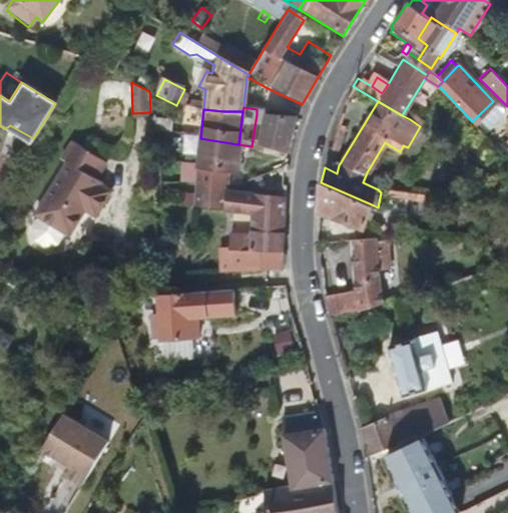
[(291,136),(295,119),(257,114),(251,146),(286,153),(291,136)]
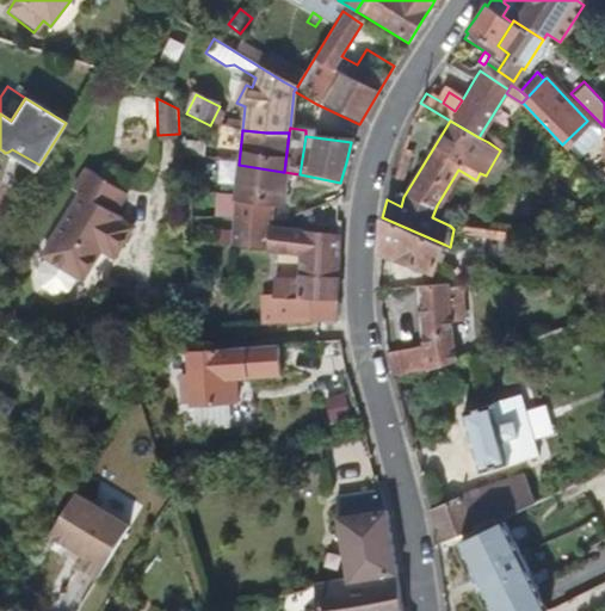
[(35,172),(39,165),(12,149),(8,152),(5,153),(35,172)]
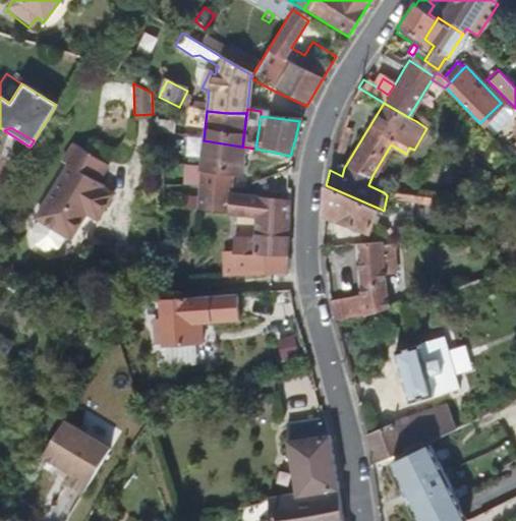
[(229,196),(229,187),(229,177),(238,178),(241,152),(241,147),(204,140),(201,178),(194,178),(193,189),(198,190),(198,199),(181,196),(181,208),(230,214),(229,196)]
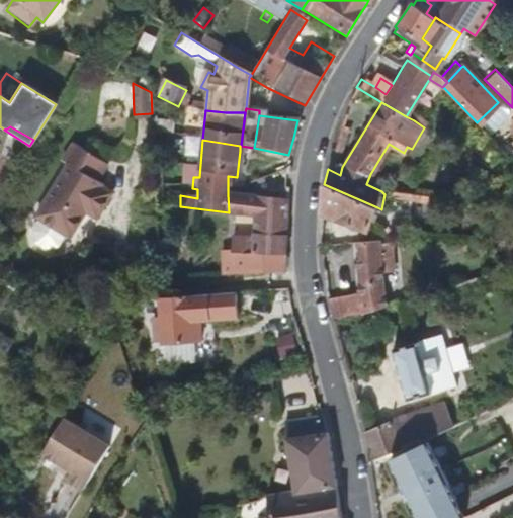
[(112,190),(101,184),(103,181),(97,178),(107,162),(73,142),(63,159),(68,162),(36,216),(39,218),(32,230),(35,242),(47,249),(59,246),(67,234),(70,236),(85,210),(90,201),(101,208),(112,190)]
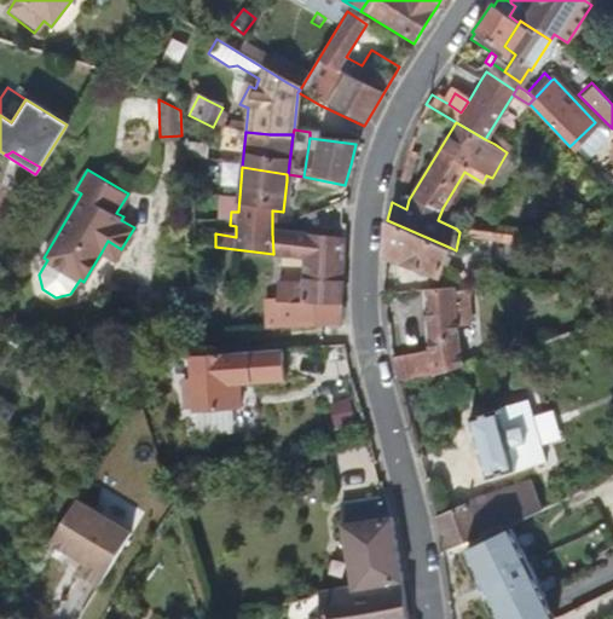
[(438,277),(451,248),(387,220),(383,254),(438,277)]
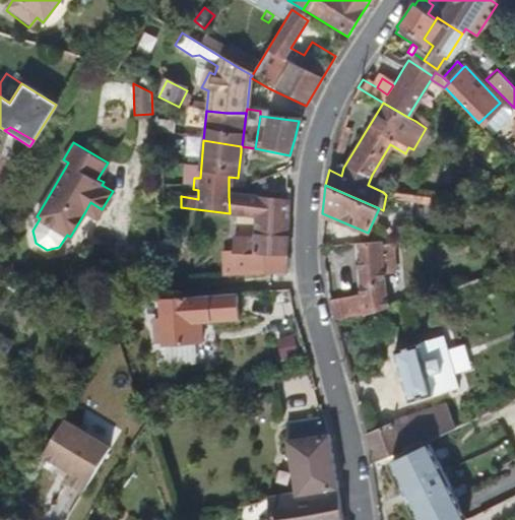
[(419,193),(388,188),(386,195),(417,200),(419,193)]
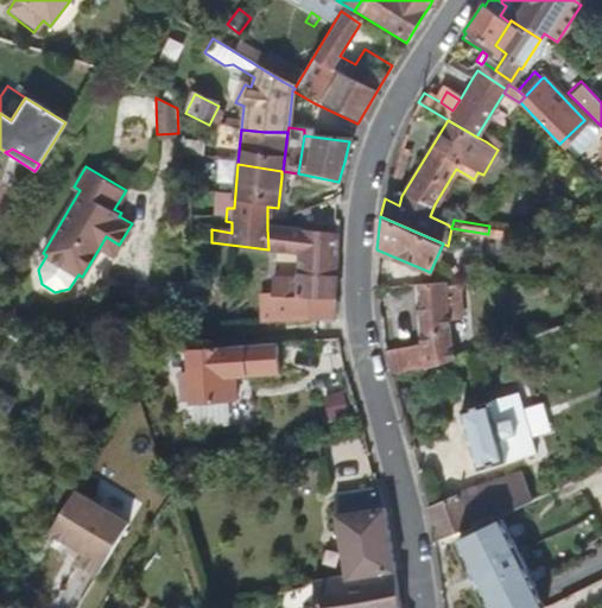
[(334,264),(335,248),(335,236),(267,229),(268,249),(301,255),(299,278),(273,278),(272,297),(331,298),(334,264)]
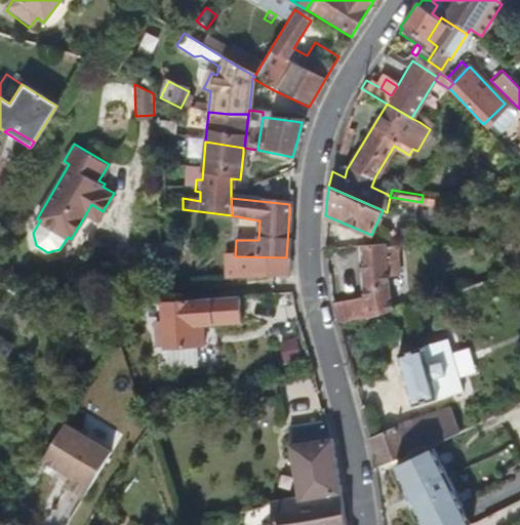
[(97,220),(103,211),(91,204),(86,213),(97,220)]
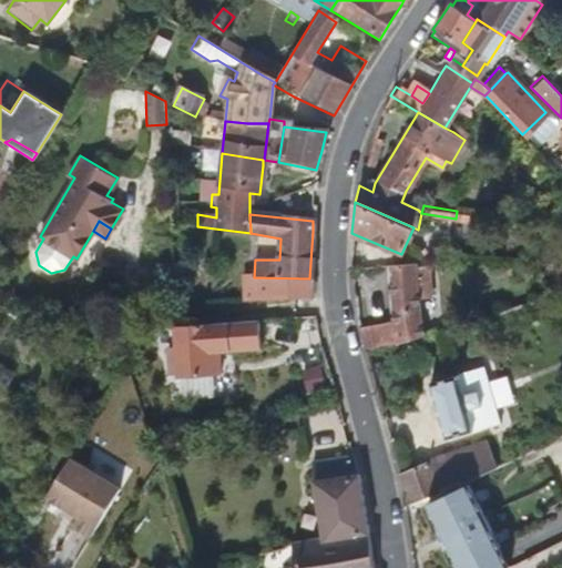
[(429,297),(426,267),(415,269),(414,264),(385,267),(391,323),(357,331),(364,354),(376,350),(420,334),(416,300),(429,297)]
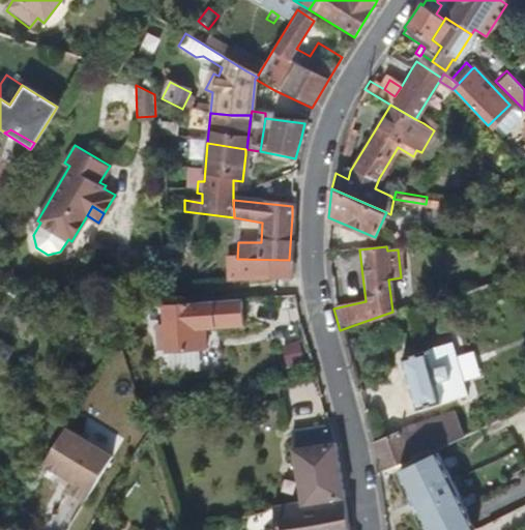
[(287,281),(289,260),(237,259),(224,259),(224,283),(287,281)]
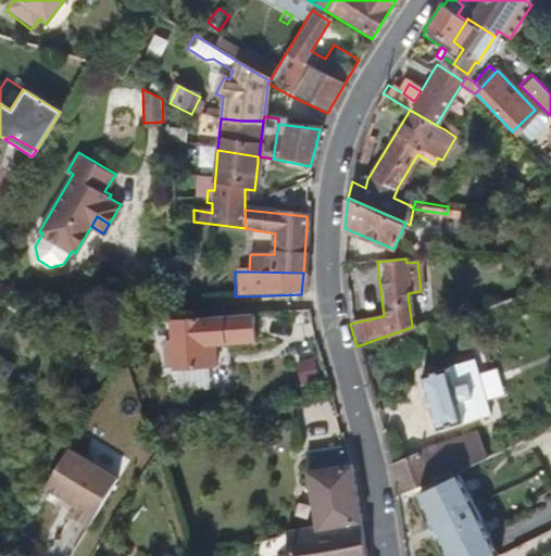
[(211,344),(252,341),(251,314),(168,318),(170,340),(161,340),(162,356),(171,356),(172,366),(172,370),(205,368),(212,368),(211,344)]
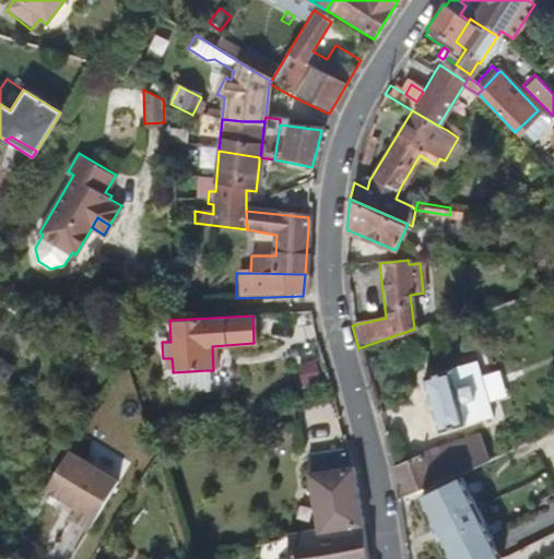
[(173,368),(172,358),(163,358),(164,369),(173,368)]
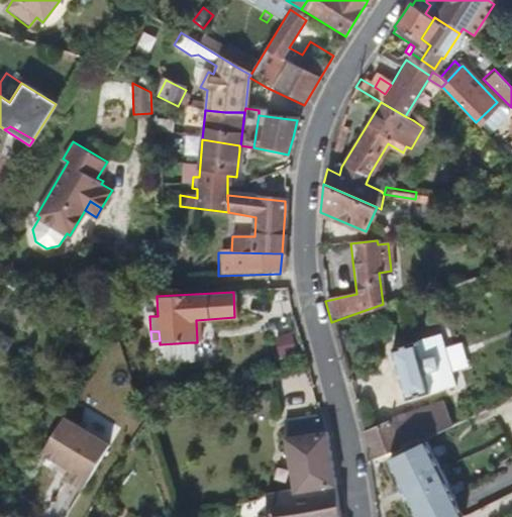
[(287,333),(272,337),(277,356),(293,352),(287,333)]
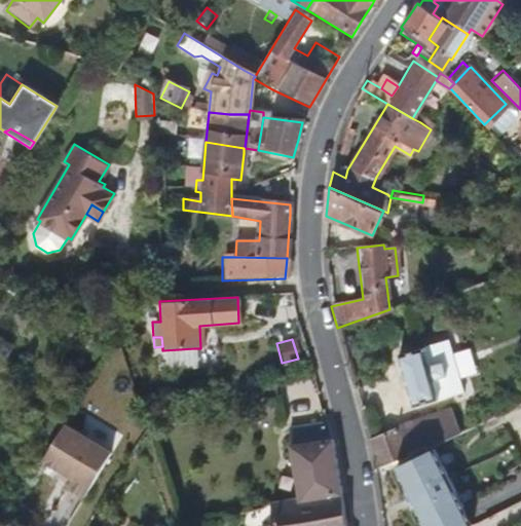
[(430,379),(447,375),(444,362),(425,366),(420,347),(395,353),(408,407),(435,400),(430,379)]
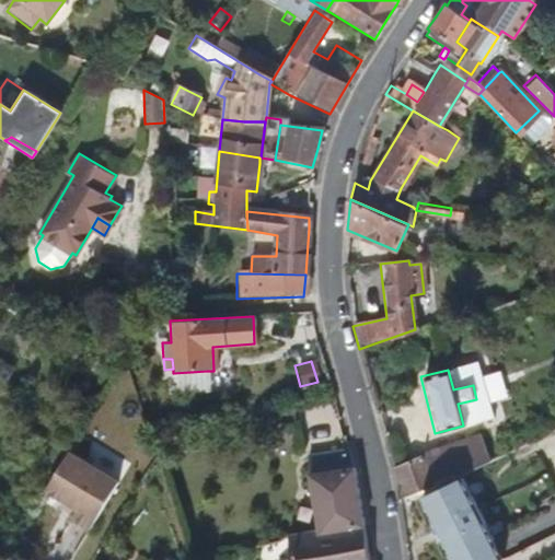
[(207,371),(173,373),(174,395),(208,393),(207,371)]
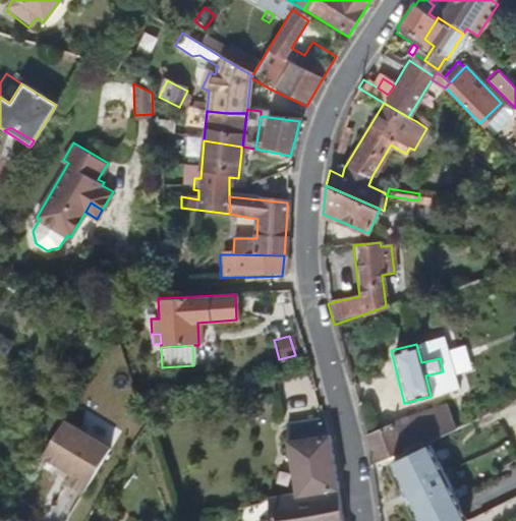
[(169,410),(158,413),(161,422),(172,419),(169,410)]
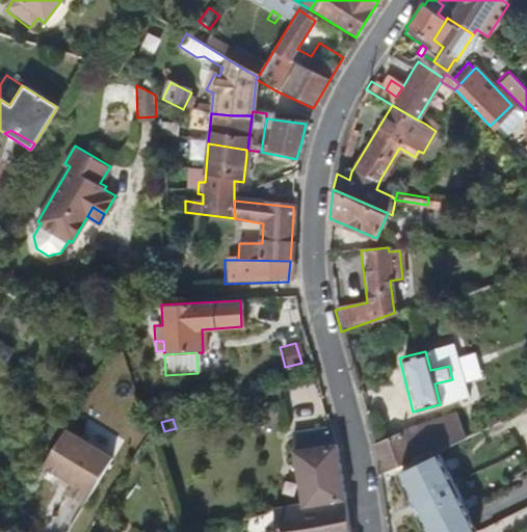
[(468,452),(482,445),(486,444),(480,427),(450,442),(441,446),(452,471),(472,462),(468,452)]
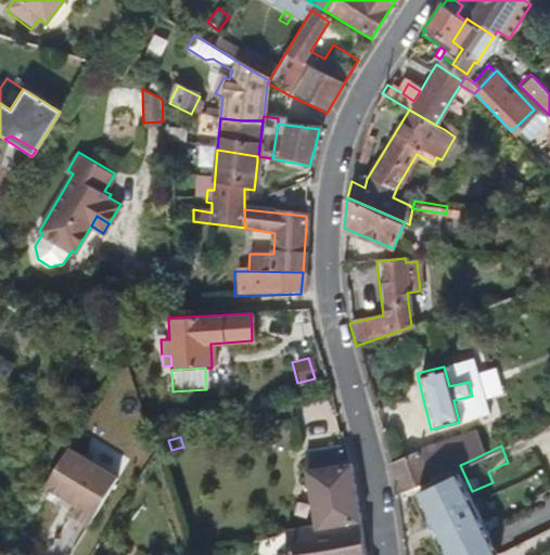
[(352,482),(347,460),(344,447),(303,454),(303,457),(308,486),(304,488),(306,503),(311,503),(316,526),(358,518),(354,495),(352,482)]
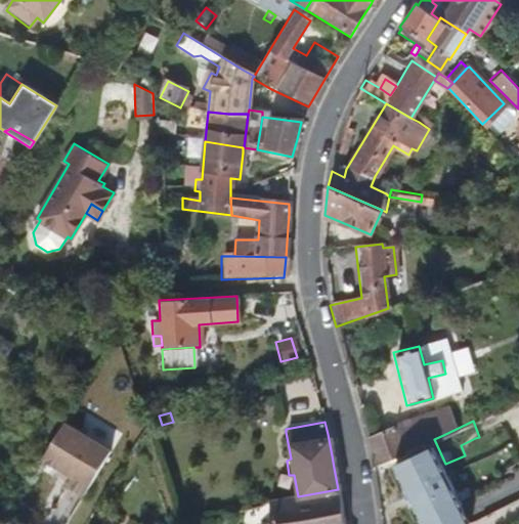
[(109,450),(63,423),(42,457),(58,468),(71,475),(66,484),(82,494),(109,450)]
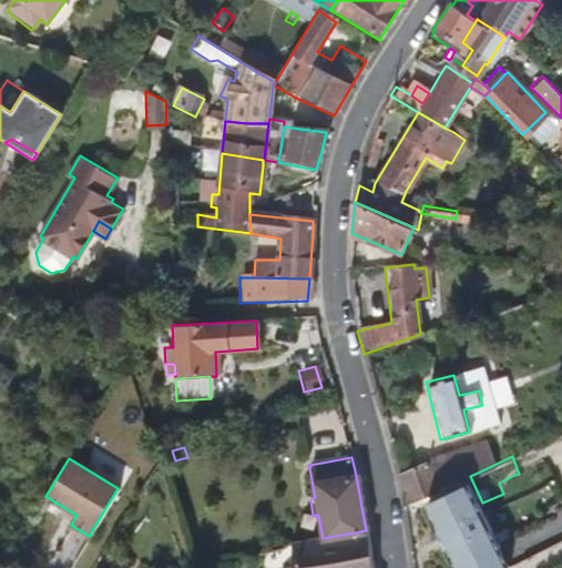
[(470,476),(480,472),(477,463),(443,478),(433,458),(397,475),(402,507),(470,476)]
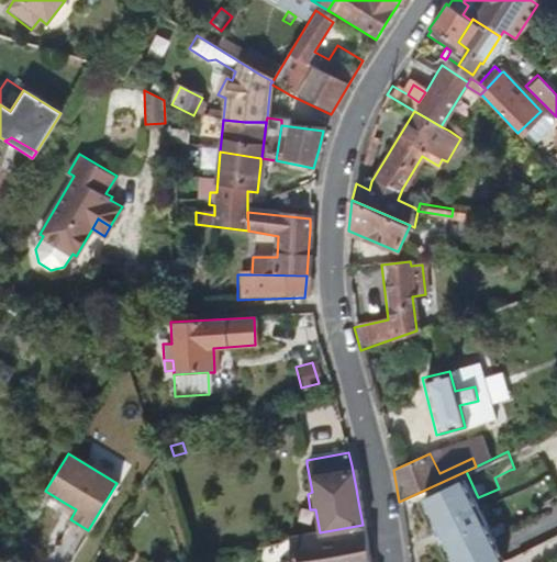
[(470,561),(494,550),(458,481),(419,501),(449,561),(470,561)]
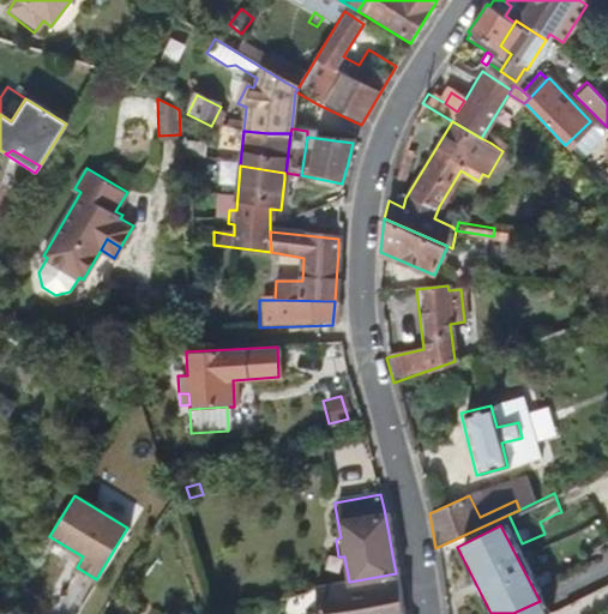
[(83,557),(68,548),(62,559),(77,567),(83,557)]
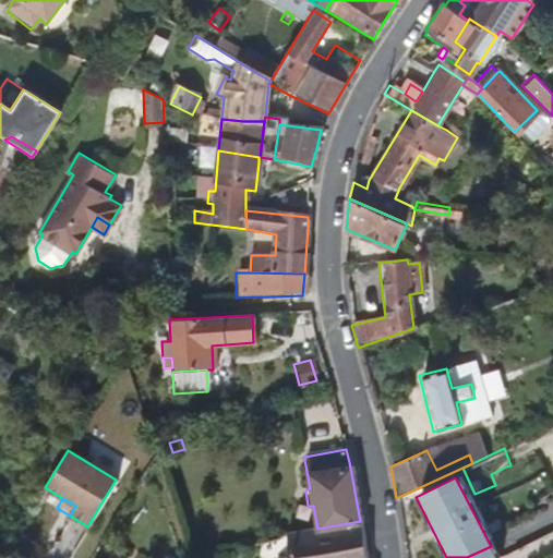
[(364,557),(363,542),(362,538),(360,521),(317,529),(287,534),(286,534),(289,557),(364,557)]
